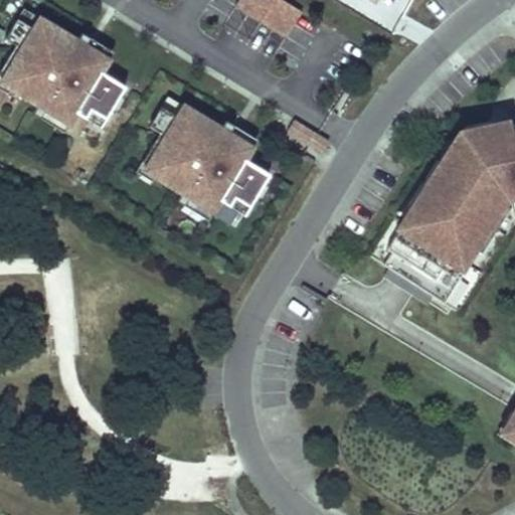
[(285,0),(239,0),(237,5),(287,35),(302,11),(285,0)]
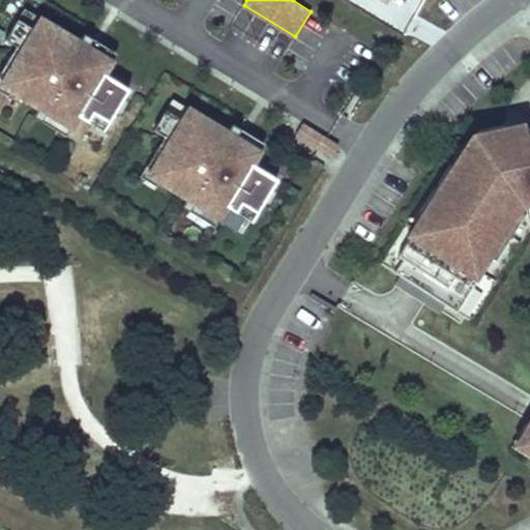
[(16,46),(0,70),(0,77),(13,85),(11,90),(39,106),(71,125),(79,114),(104,129),(129,87),(104,72),(112,60),(79,40),(40,17),(34,28),(18,18),(5,39),(16,46)]
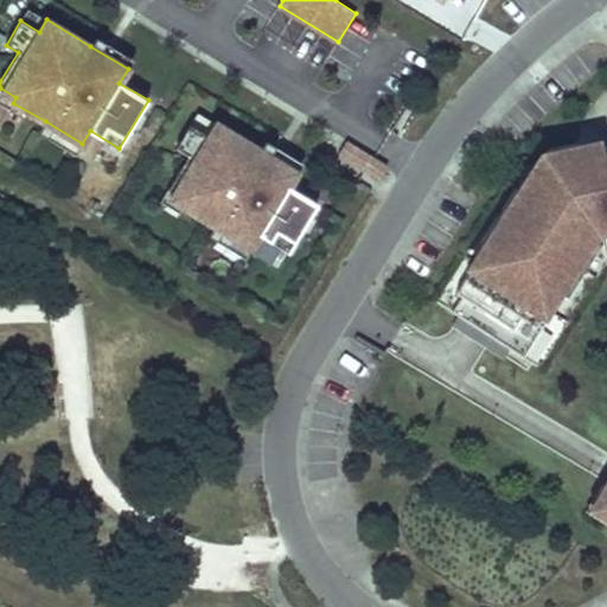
[(90,46),(128,69),(136,53),(98,31),(90,46)]
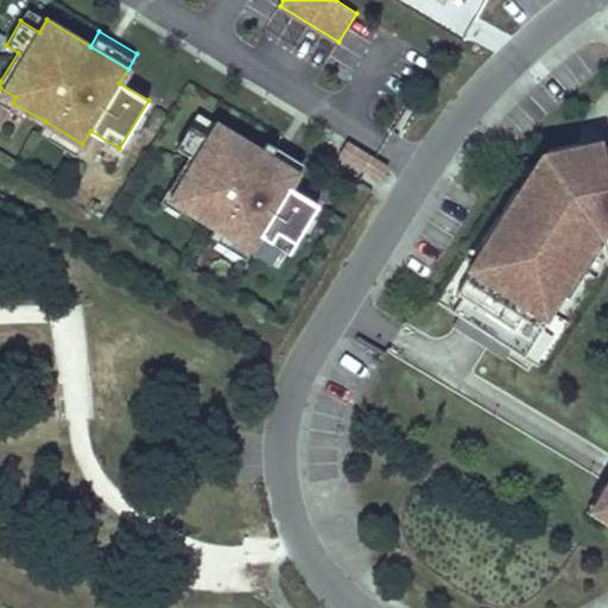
[(16,97),(0,88),(0,102),(10,109),(13,103),(16,97)]
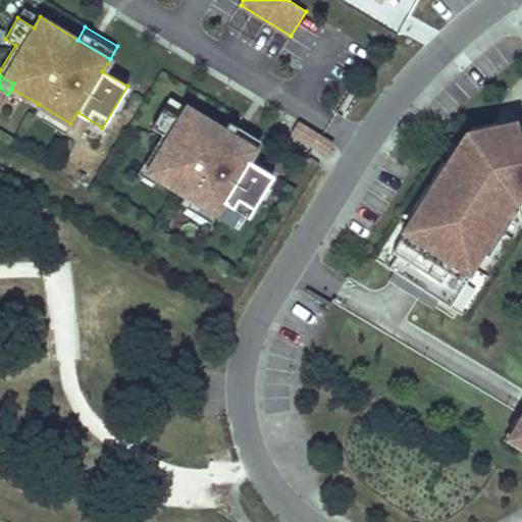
[(65,132),(70,123),(39,104),(34,113),(65,132)]
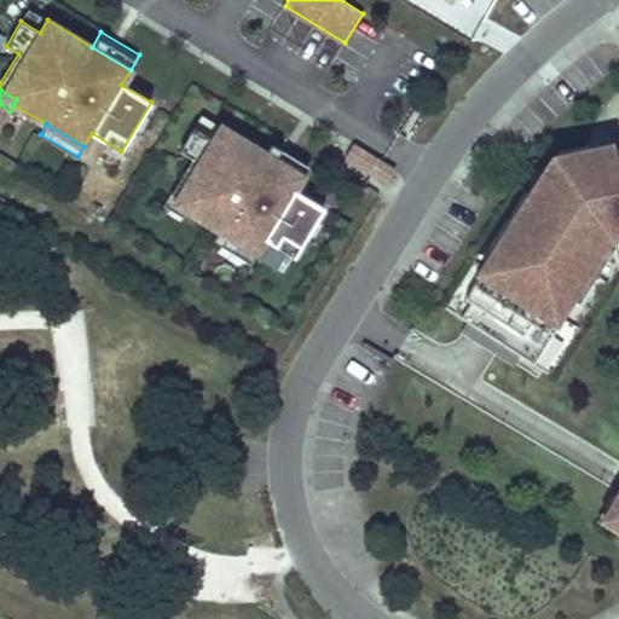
[(191,158),(169,195),(189,206),(185,210),(218,230),(256,253),(265,238),(294,256),(323,208),(294,190),(302,175),(265,152),(220,126),(212,139),(192,127),(178,151),(191,158)]
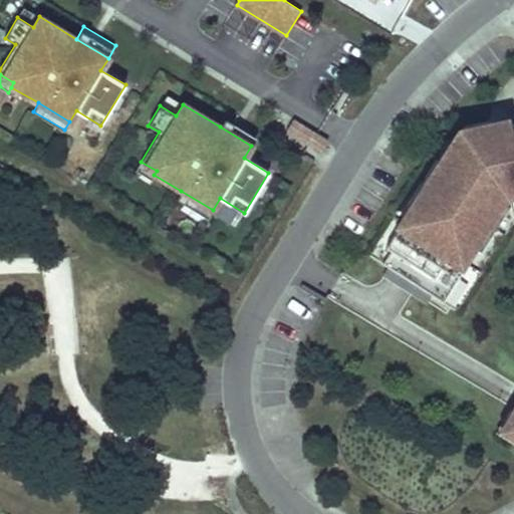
[(220,126),(251,146),(259,133),(227,114),(220,126)]
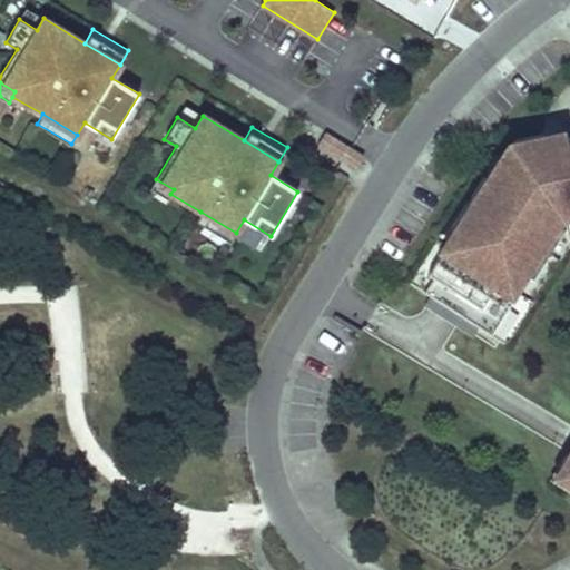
[(531,145),(533,151),(550,147),(552,159),(568,156),(567,153),(563,138),(531,145)]
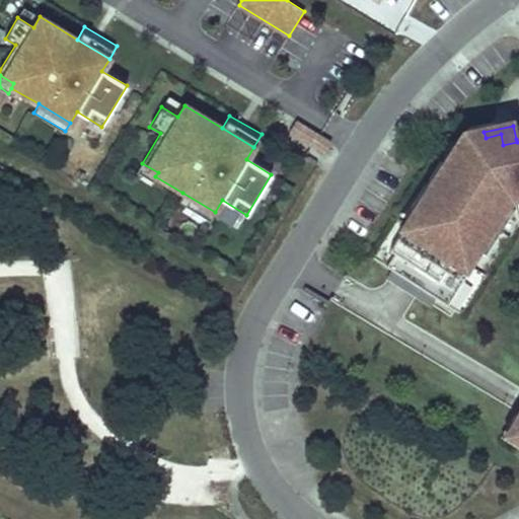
[(395,253),(387,266),(448,305),(465,278),(461,275),(477,248),(472,244),(488,221),(493,224),(513,194),(518,192),(518,138),(516,139),(517,142),(503,145),(501,134),(486,138),(459,143),(446,164),(448,166),(420,211),(417,209),(390,249),(395,253)]
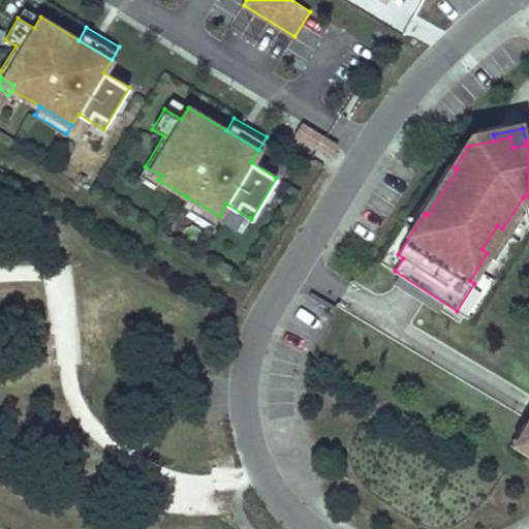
[(161,176),(145,166),(139,175),(155,185),(158,180),(161,176)]
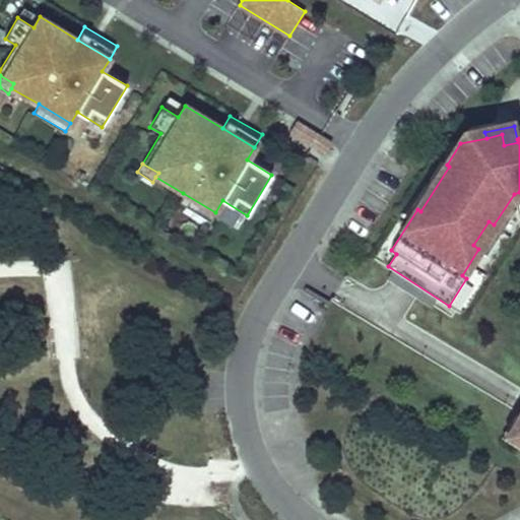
[(210,220),(215,212),(183,193),(179,201),(210,220)]
